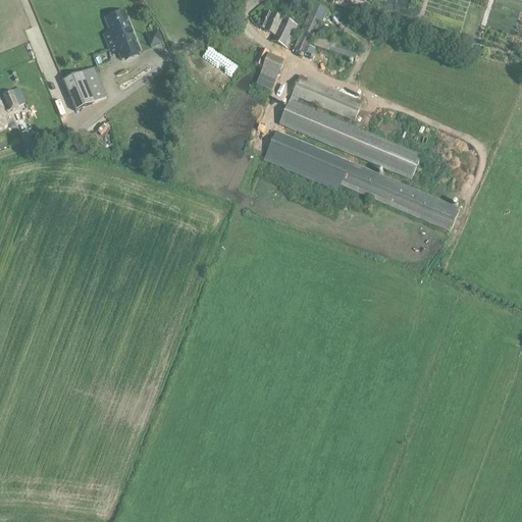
[(314,5),(309,16),(320,21),(322,22),(327,11),(314,5)]
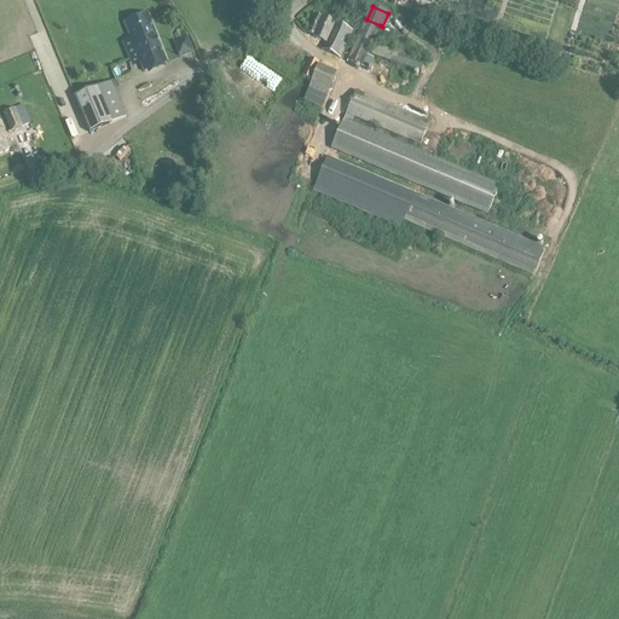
[(325,44),(334,23),(316,15),(307,33),(314,36),(313,39),(325,44)]
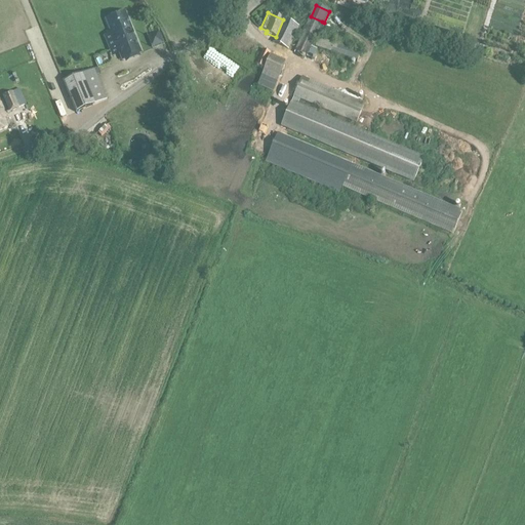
[(129,27),(123,13),(106,21),(122,61),(142,53),(130,27),(129,27)]
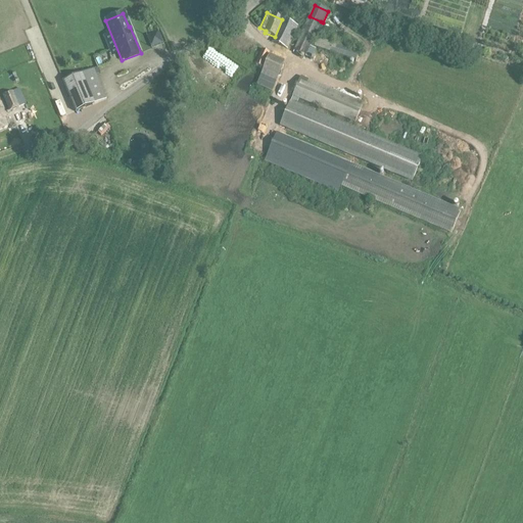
[(310,16),(294,51),(305,56),(310,47),(321,21),(310,16)]
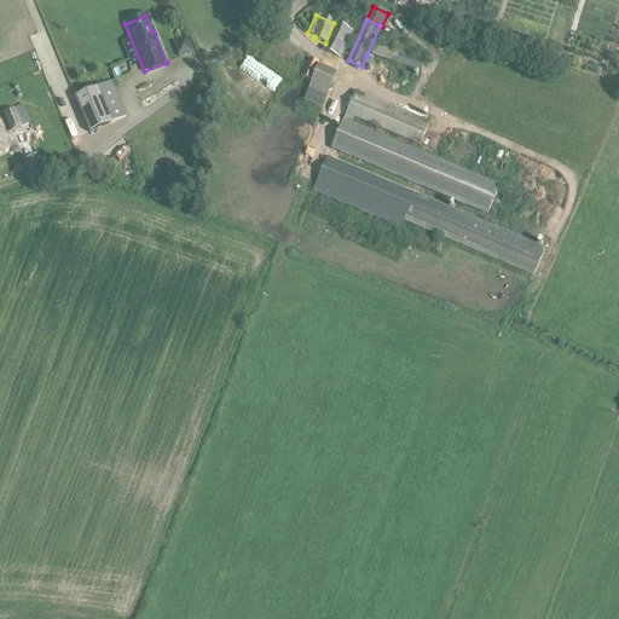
[(187,38),(173,42),(179,57),(194,51),(187,38)]
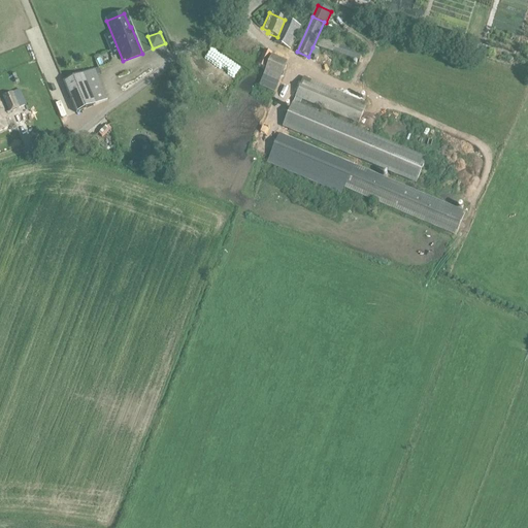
[(321,37),(318,46),(350,58),(353,47),(321,37)]
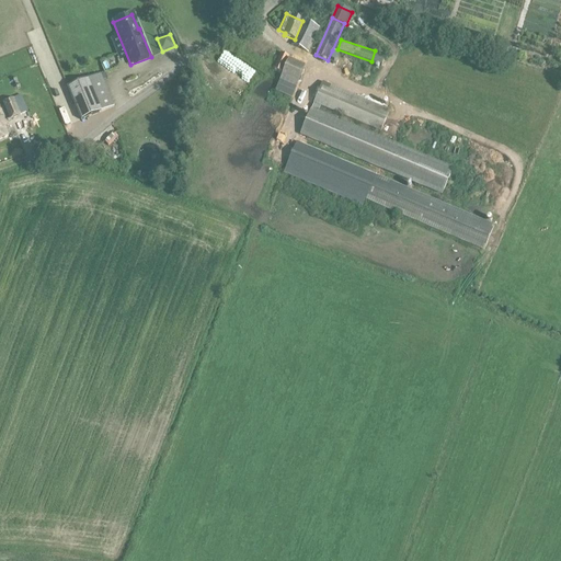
[(332,50),(328,60),(334,64),(339,54),(332,50)]
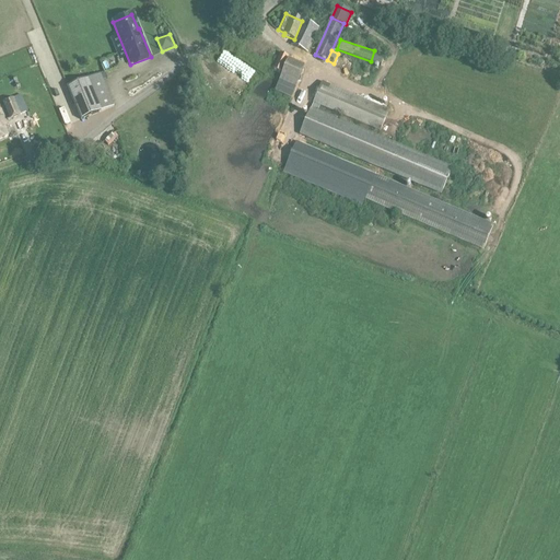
[(282,73),(288,59),(289,57),(280,54),(273,69),(282,73)]
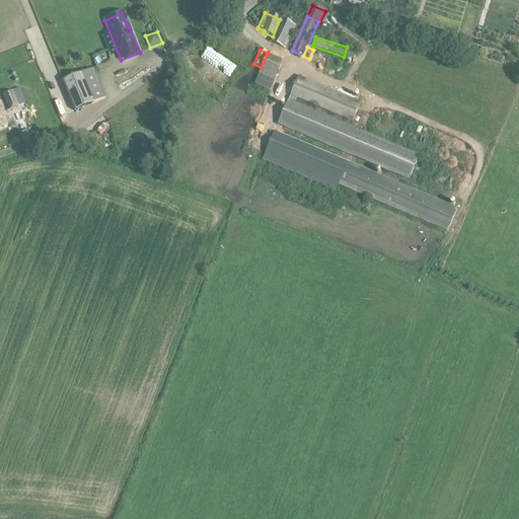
[(106,98),(93,68),(63,80),(76,112),(106,98)]
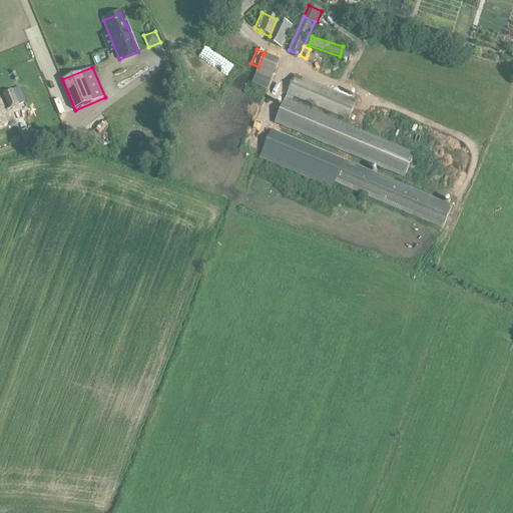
[(296,75),(287,95),(294,98),(349,121),(357,101),(296,75)]
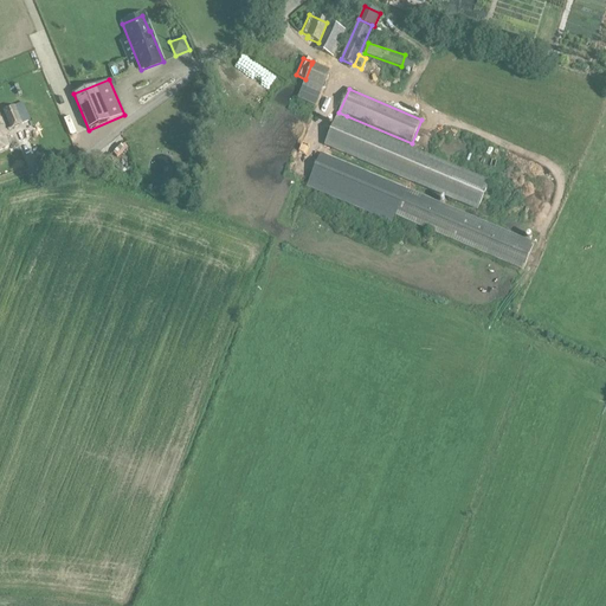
[(14,107),(5,110),(13,128),(23,124),(14,107)]
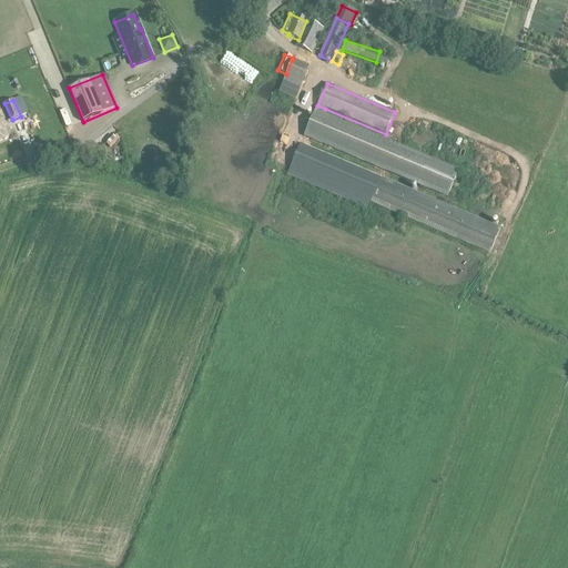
[(325,109),(317,105),(304,135),(448,196),(458,171),(323,113),(325,109)]
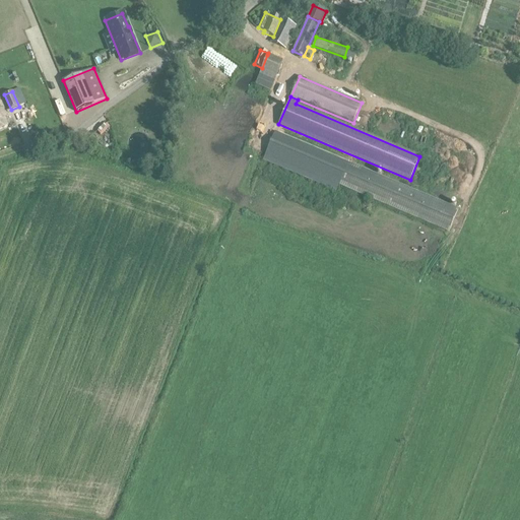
[(247,108),(242,116),(247,119),(251,110),(247,108)]
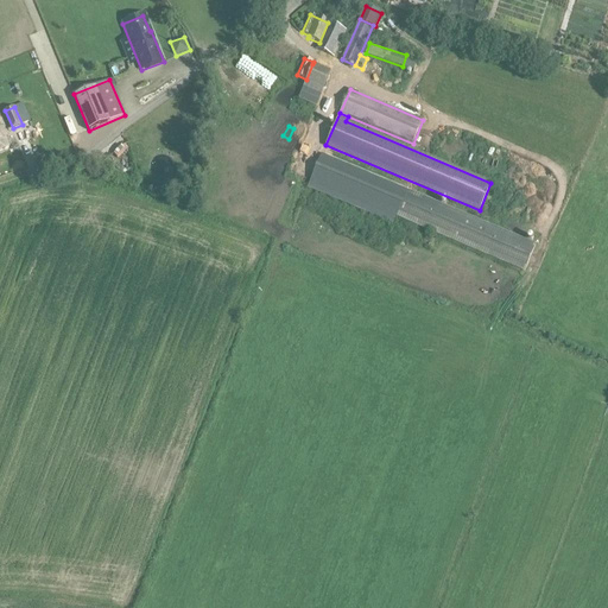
[(323,154),(311,181),(397,217),(409,191),(323,154)]
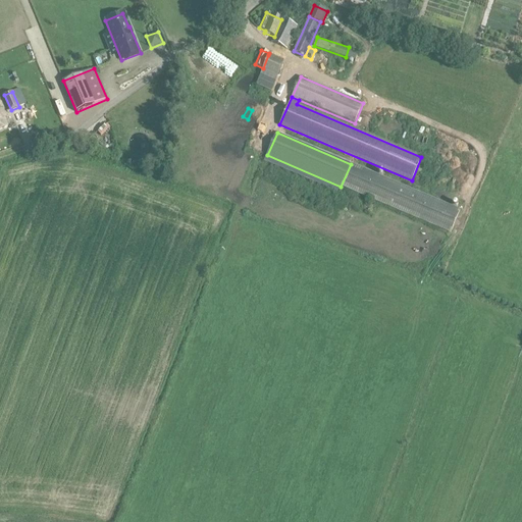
[(351,164),(341,187),(451,233),(460,210),(351,164)]
